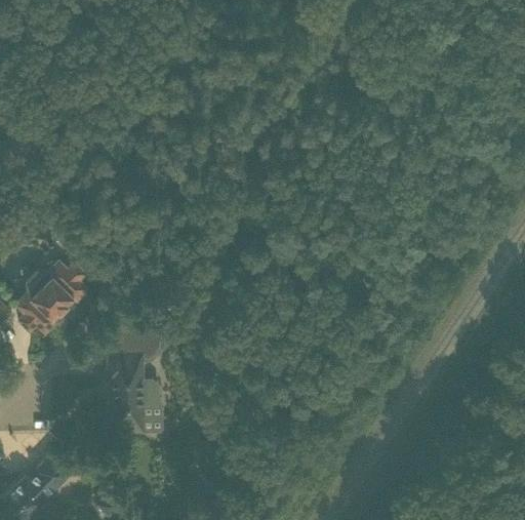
[(71,262),(65,268),(57,261),(45,273),(36,272),(25,282),(25,292),(27,294),(14,307),(24,316),(17,322),(29,333),(36,327),(44,335),(56,324),(52,320),(58,315),(67,306),(66,306),(72,300),(76,304),(87,291),(79,283),(85,276),(71,262)]
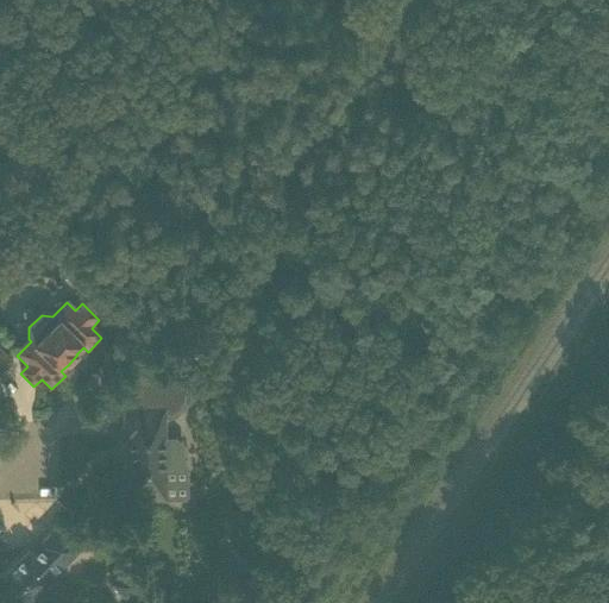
[(110,325),(115,331),(120,326),(114,320),(110,325)]
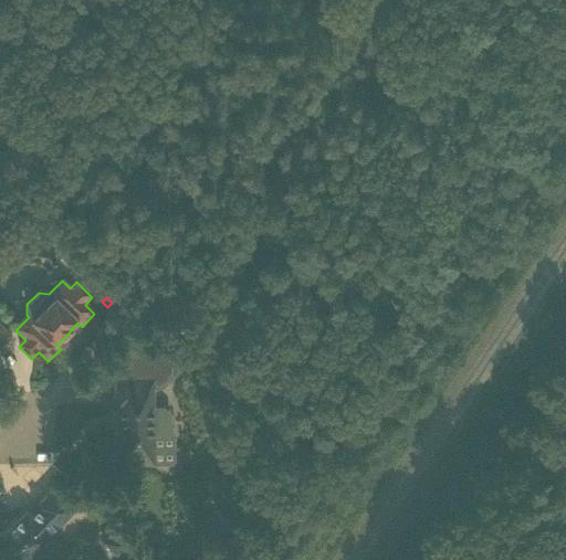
[(0,348),(11,338),(0,327),(0,348)]
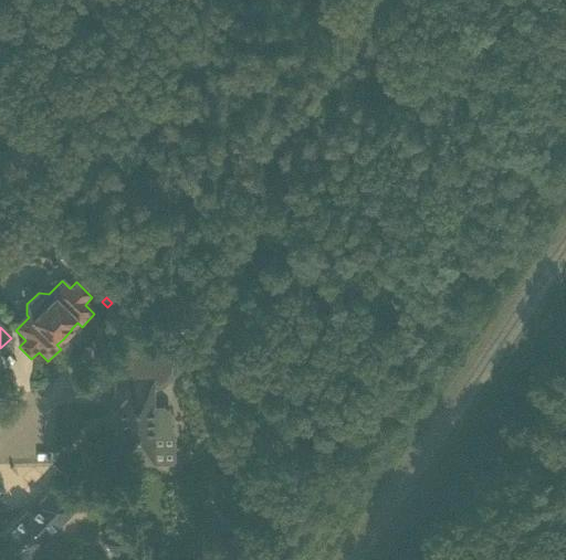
[(163,410),(154,410),(154,391),(163,391),(169,383),(170,378),(171,351),(129,352),(123,358),(123,383),(115,383),(115,412),(124,412),(124,439),(116,439),(116,467),(154,467),(153,464),(160,465),(167,460),(167,441),(165,439),(171,432),(170,418),(163,410)]
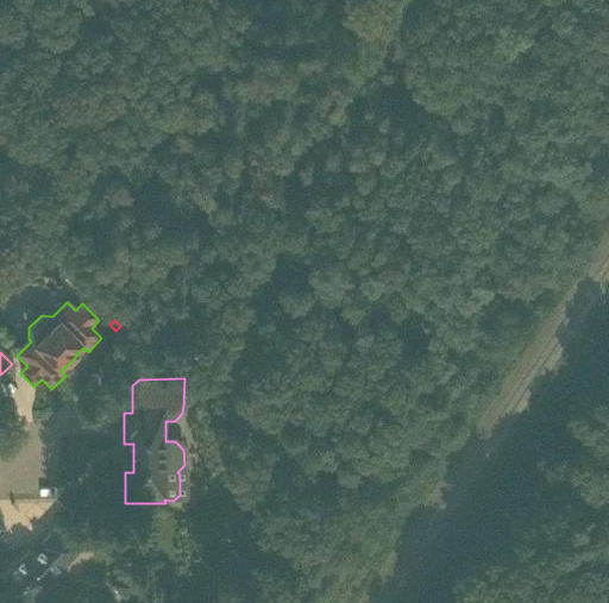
[(2,582),(25,602),(52,602),(58,596),(50,588),(85,551),(60,527),(41,547),(43,550),(35,559),(30,554),(2,582)]
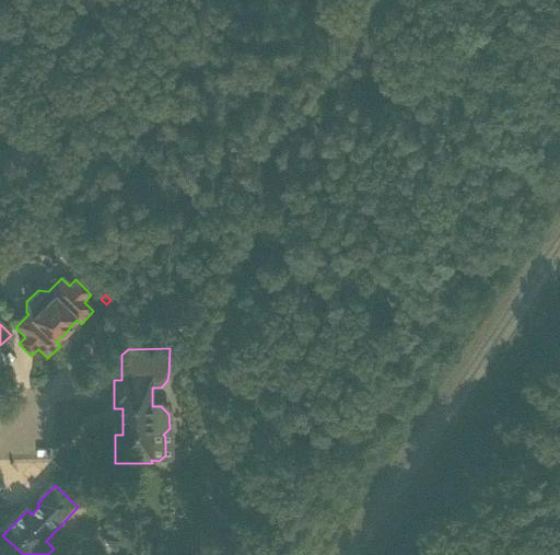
[(101,541),(116,554),(129,539),(114,525),(101,541)]
